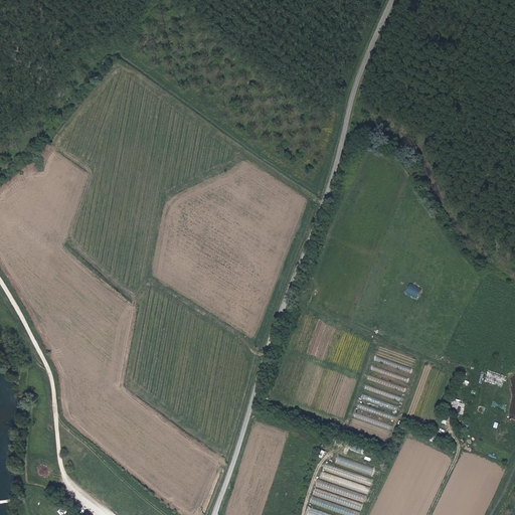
[(418,299),(423,287),(411,282),(406,294),(418,299)]
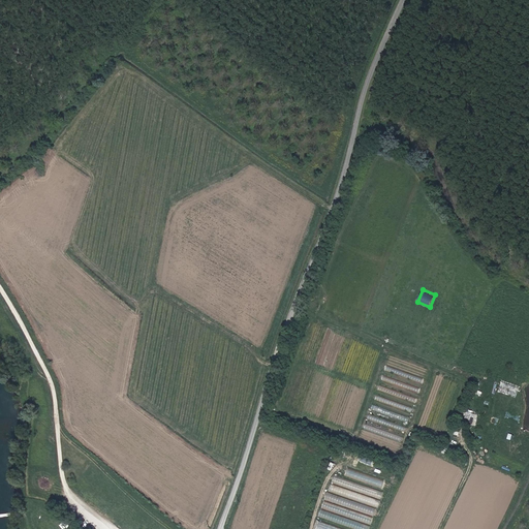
[(383,487),(385,480),(348,469),(346,475),(383,487)]
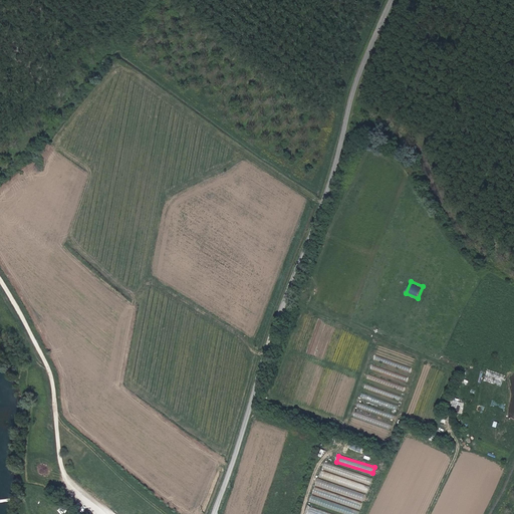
[(362,509),(372,477),(352,471),(349,478),(343,477),(342,480),(350,483),(348,488),(329,482),(327,487),(344,493),(341,502),(362,509)]
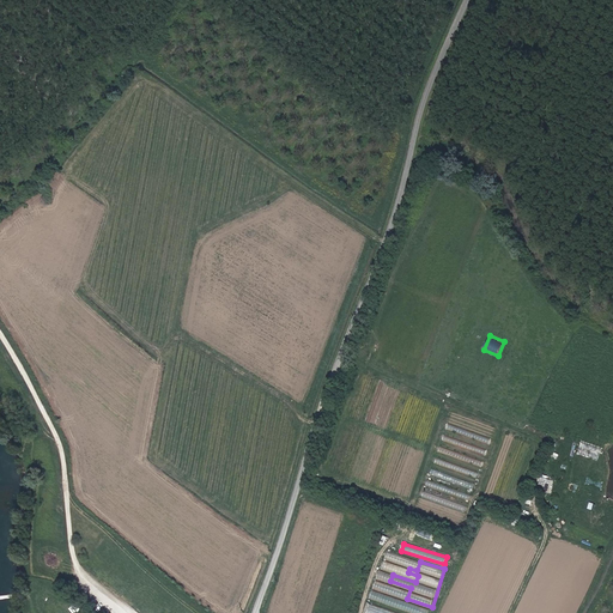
[(418,612),(425,612),(428,608),(374,592),(371,598),(418,612)]
